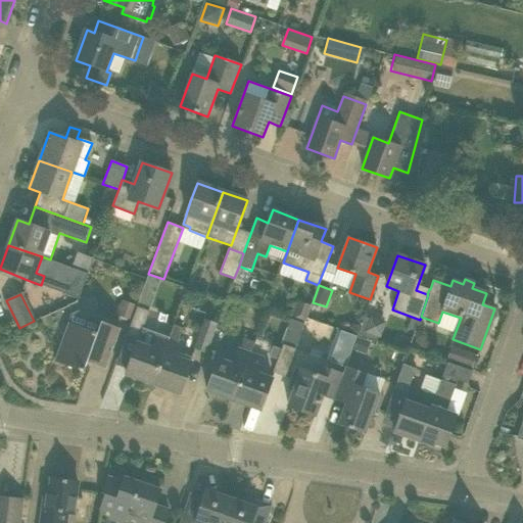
[(136,305),(127,334),(139,338),(149,310),(136,305)]
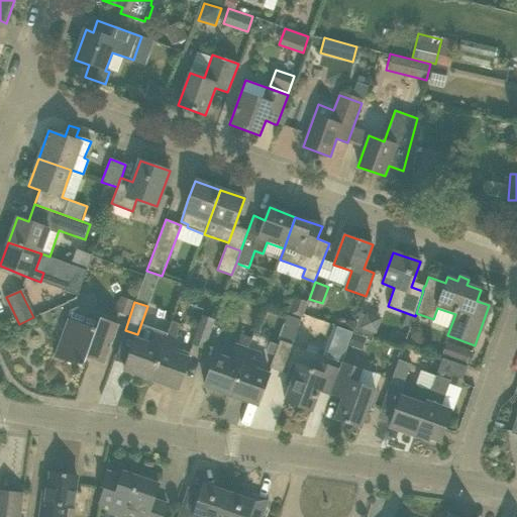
[(72,305),(69,318),(94,325),(98,311),(72,305)]
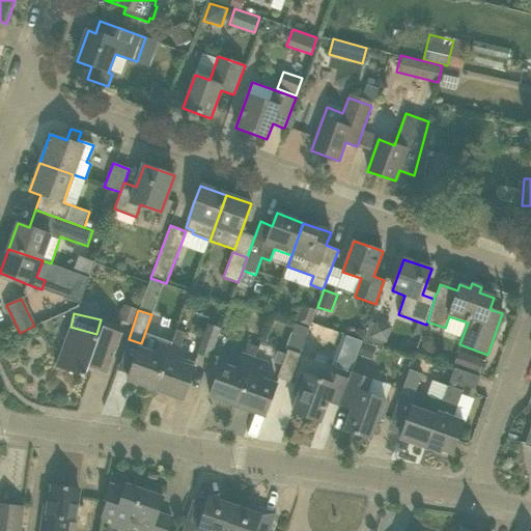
[(376,324),(369,322),(363,340),(383,347),(385,341),(386,341),(386,340),(378,324),(376,323),(376,324)]
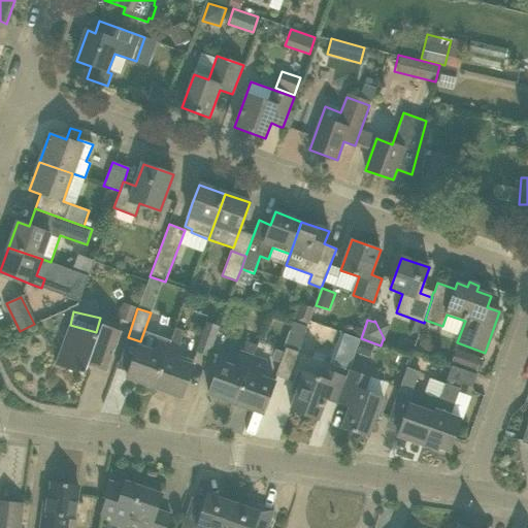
[(195,351),(209,356),(219,327),(205,322),(195,351)]
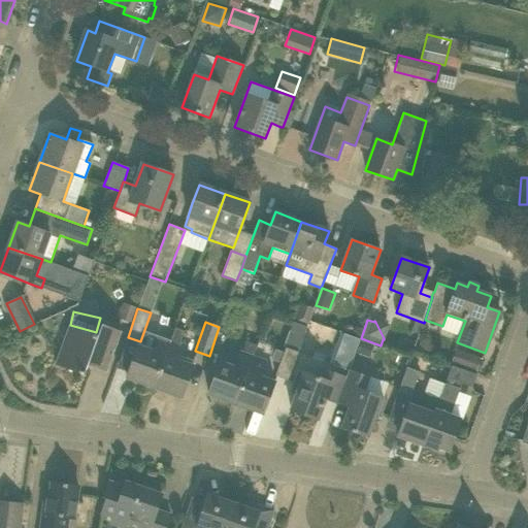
[(88,364),(106,371),(107,371),(122,331),(102,325),(98,336),(69,326),(55,364),(84,374),(88,364)]
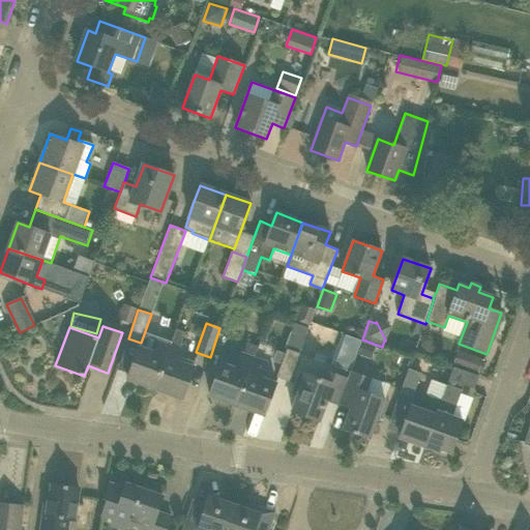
[(155,389),(182,399),(196,363),(179,357),(183,346),(181,345),(185,332),(176,329),(172,342),(155,389)]
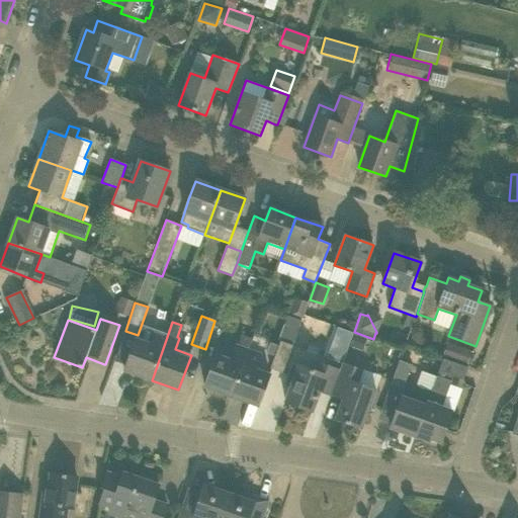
[(150,344),(136,339),(124,370),(152,380),(168,334),(155,330),(150,344)]
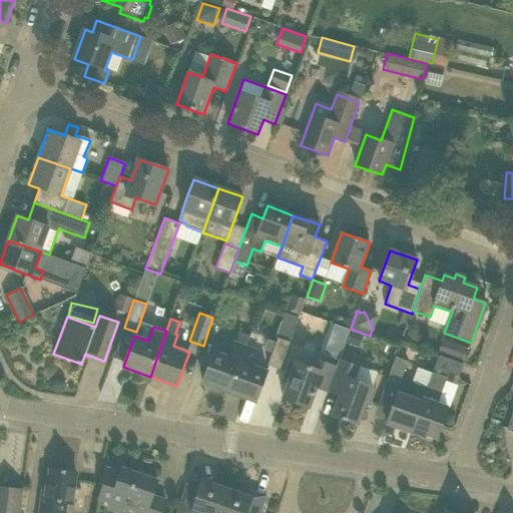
[(277,337),(268,363),(268,366),(280,370),(290,342),(277,337)]
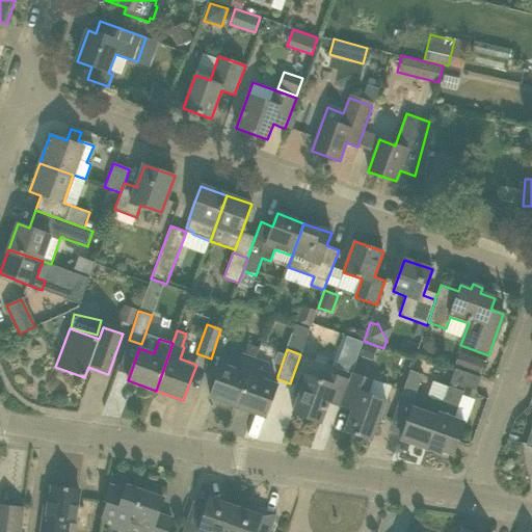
[(459,352),(453,367),(479,376),(484,361),(459,352)]
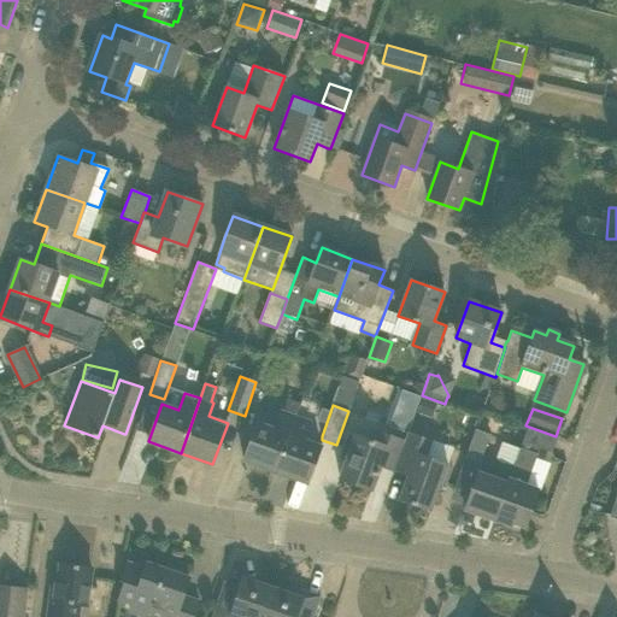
[(244,460),(276,472),(297,415),(282,410),(275,432),(257,425),(244,460)]
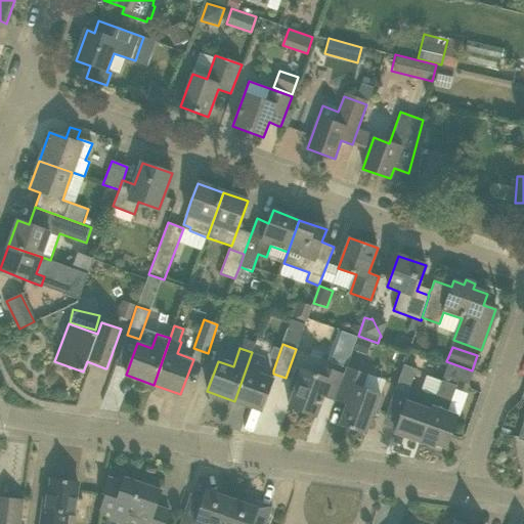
[(263,357),(253,353),(252,352),(234,401),(262,410),(272,380),(257,375),(263,357)]
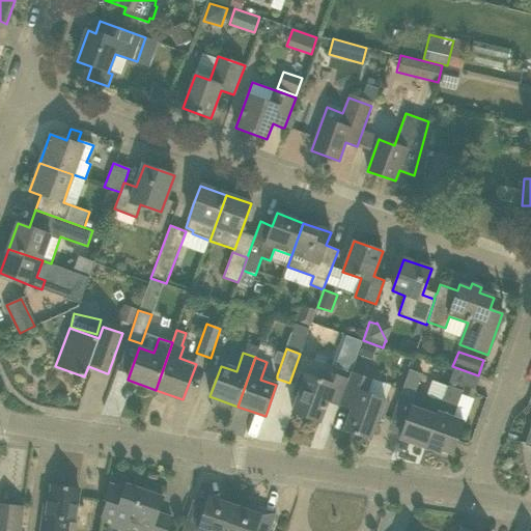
[(479,376),(459,370),(454,368),(448,386),(443,401),(426,448),(440,453),(442,449),(451,453),(464,422),(453,418),(465,386),(475,390),(479,376)]
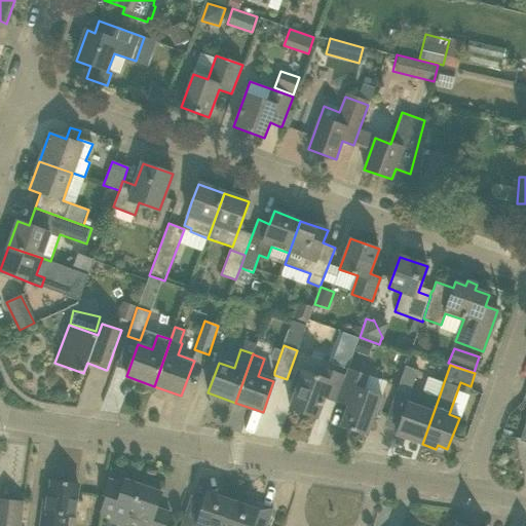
[(406,366),(397,391),(409,397),(418,370),(406,366)]
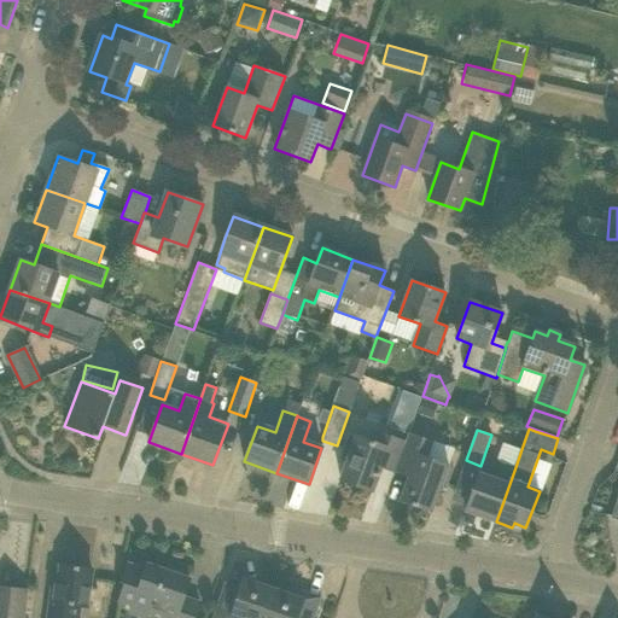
[(382,467),(395,472),(404,442),(375,432),(372,442),(356,436),(340,479),(372,491),(382,467)]
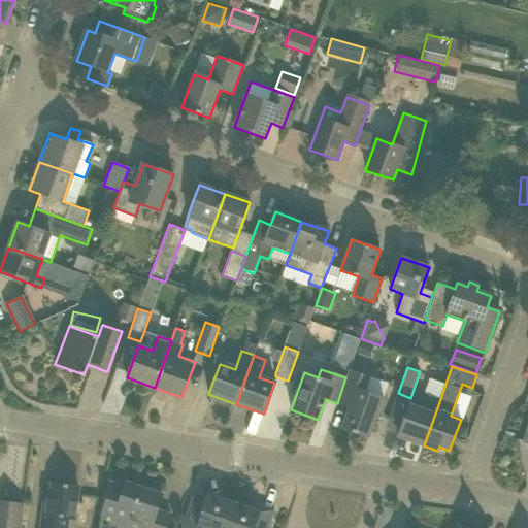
[(381,401),(380,401),(370,398),(372,393),(364,391),(369,376),(349,369),(345,377),(337,403),(349,407),(341,428),(355,433),(356,431),(368,435),(367,437),(368,438),(381,401)]
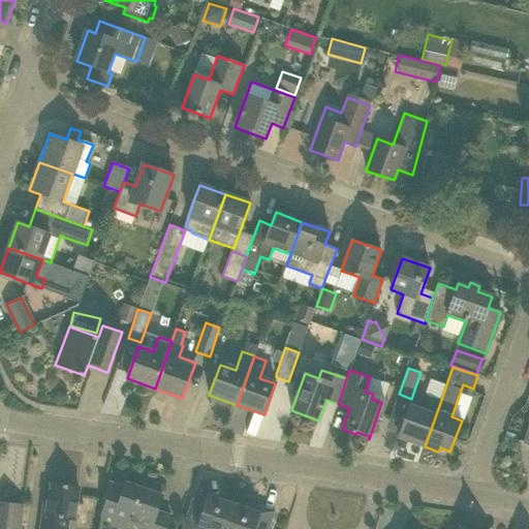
[(410,405),(405,417),(399,437),(425,446),(441,400),(430,396),(425,411),(410,405)]
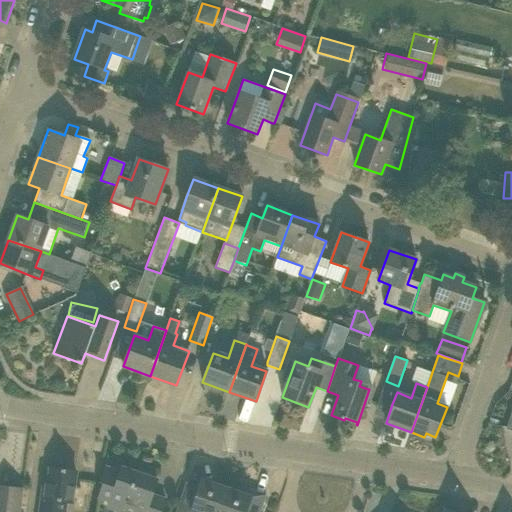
[(111,499),(125,504),(122,511),(161,511),(165,499),(152,495),(157,480),(122,467),(120,471),(106,467),(101,483),(102,483),(97,498),(110,502),(111,499)]
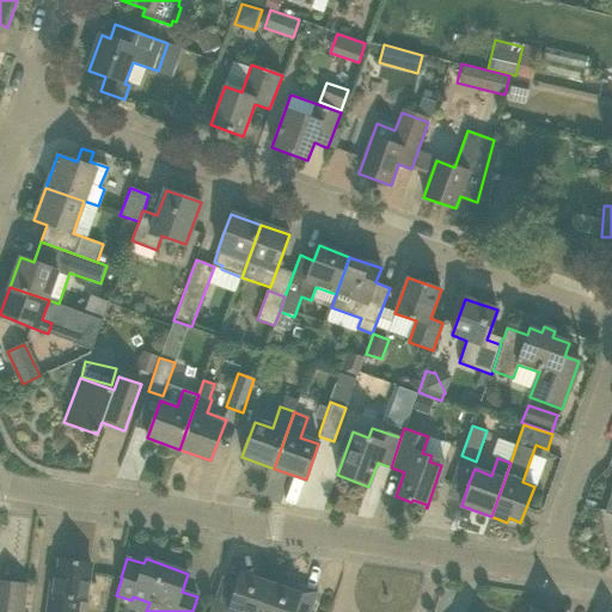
[(51,597),(49,611),(75,611),(78,600),(85,601),(91,563),(60,560),(59,574),(54,573),(50,595),(51,597)]
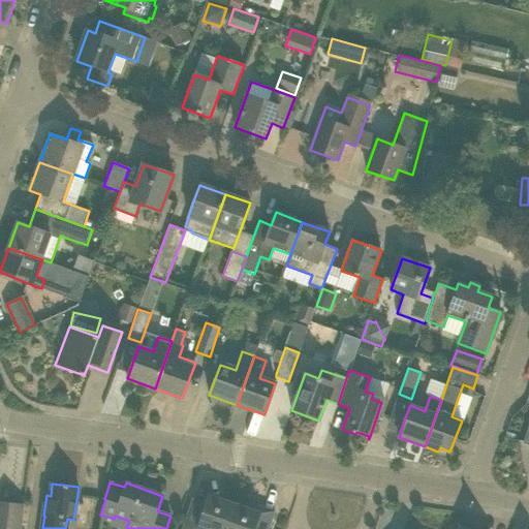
[(205,506),(193,503),(192,502),(183,528),(224,528),(234,505),(209,496),(205,506)]
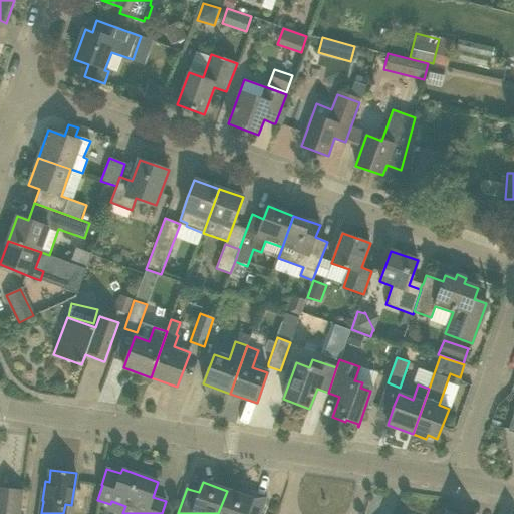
[(0,513),(18,513),(22,491),(0,488),(0,513)]
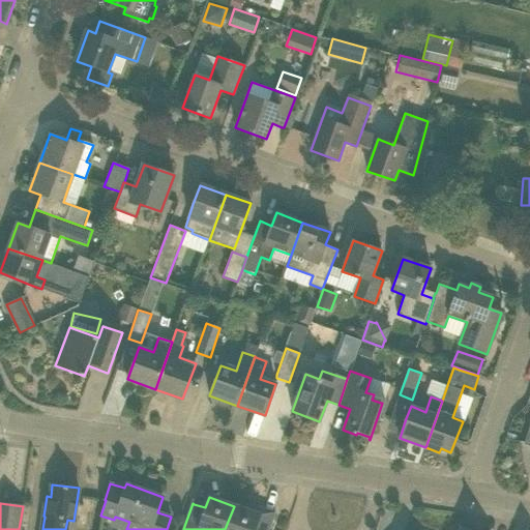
[(259,514),(234,506),(225,529),(268,529),(274,512),(261,508),(259,514)]
